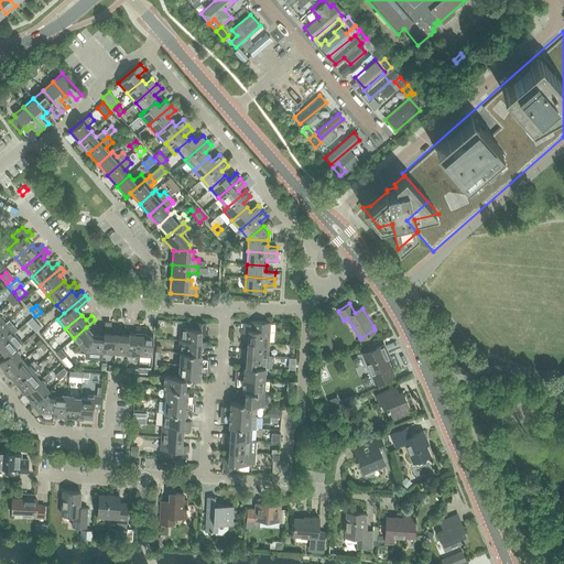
[(6,323),(0,327),(0,345),(14,333),(18,329),(9,320),(6,323)]
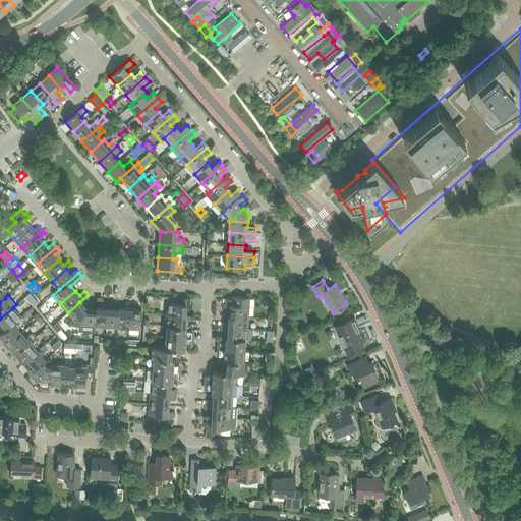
[(166,302),(166,313),(185,314),(185,308),(192,308),(192,298),(178,297),(178,303),(166,302)]
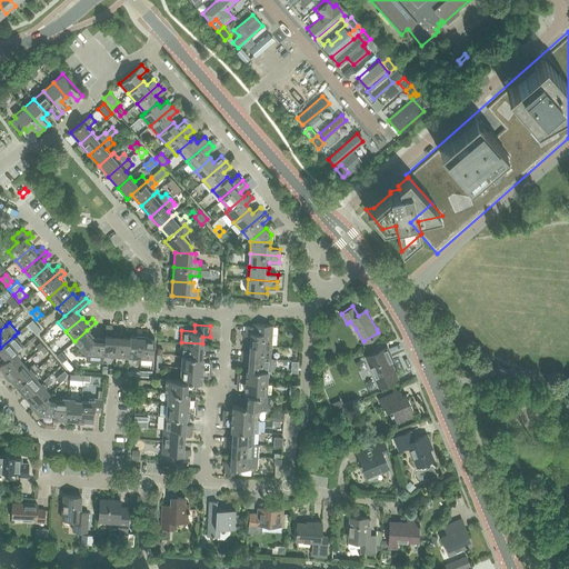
[(242,331),(242,337),(250,337),(249,345),(271,346),(271,329),(272,326),(247,325),(246,331),(242,331)]
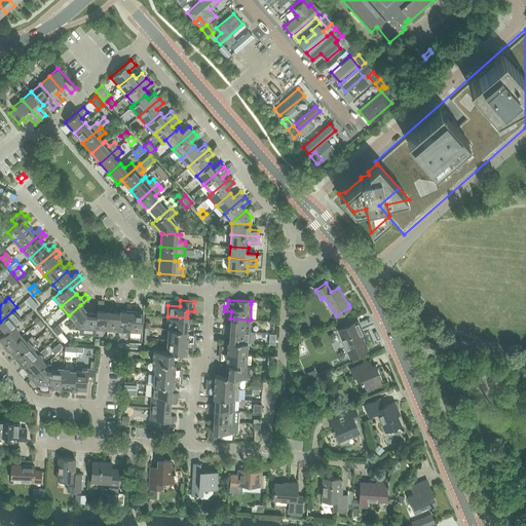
[(96,329),(107,330),(109,303),(104,303),(104,310),(97,309),(97,313),(96,329)]
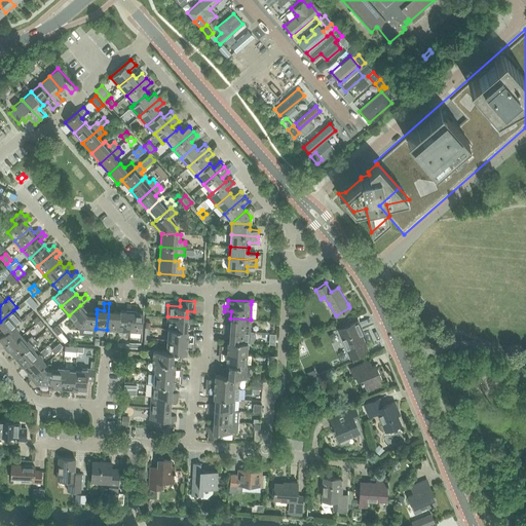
[(107,330),(119,331),(120,311),(113,310),(114,304),(109,303),(107,330)]
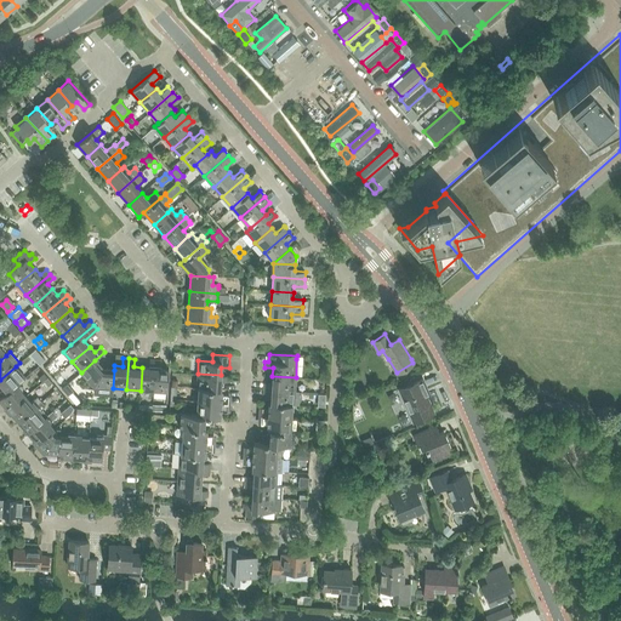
[(95,360),(81,372),(93,387),(95,387),(95,393),(113,394),(113,388),(114,370),(109,370),(109,369),(107,369),(104,370),(95,360)]
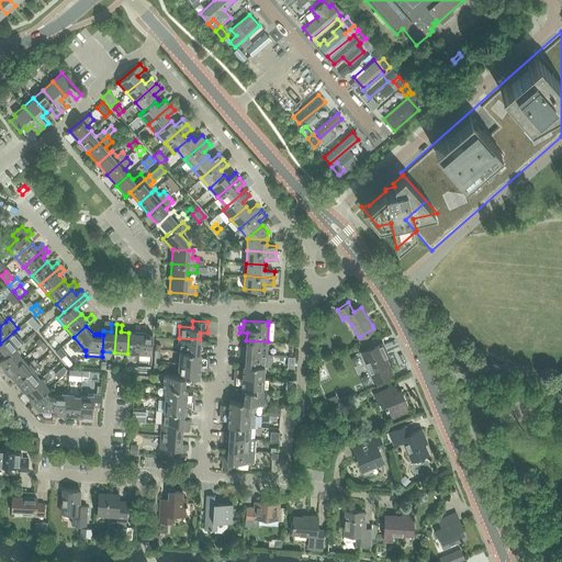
[(127,353),(138,355),(141,326),(136,326),(135,333),(128,333),(127,353)]
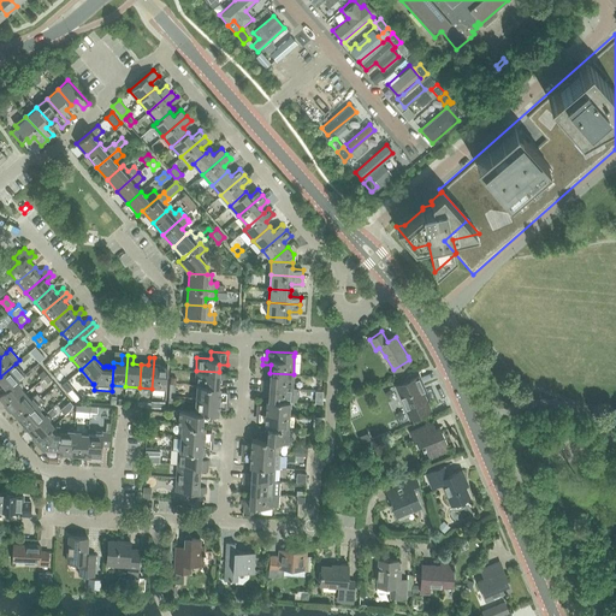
[(154,357),(152,389),(166,389),(167,366),(160,366),(160,357),(154,357)]
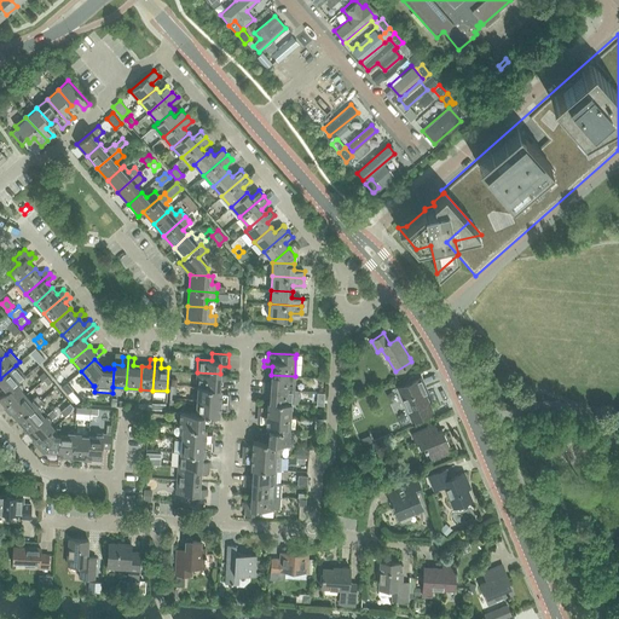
[(0,389),(0,394),(1,397),(3,397),(19,382),(25,376),(16,365),(0,379),(0,382),(4,387),(0,389)]
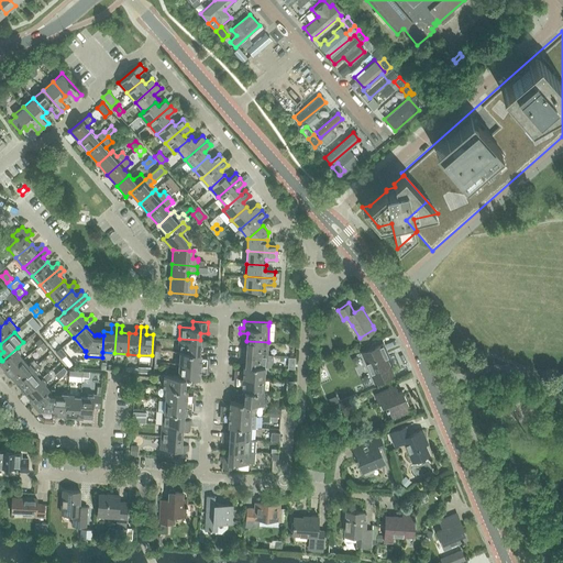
[(40,338),(34,342),(37,346),(40,345),(43,342),(40,338)]
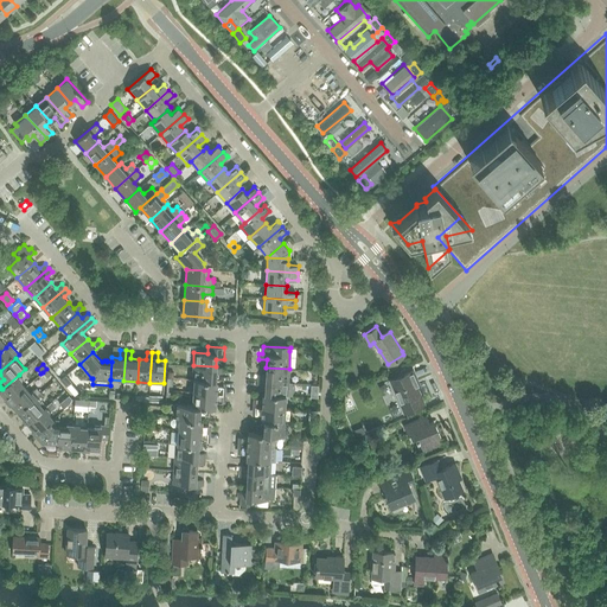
[(192,378),(193,379),(215,381),(215,379),(215,372),(223,374),(223,368),(216,366),(193,365),(192,378)]
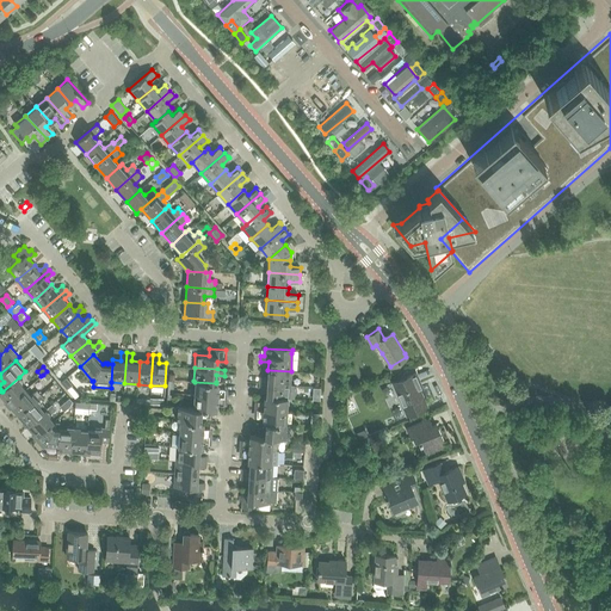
[(60,370),(55,375),(61,382),(66,377),(67,377),(60,370)]
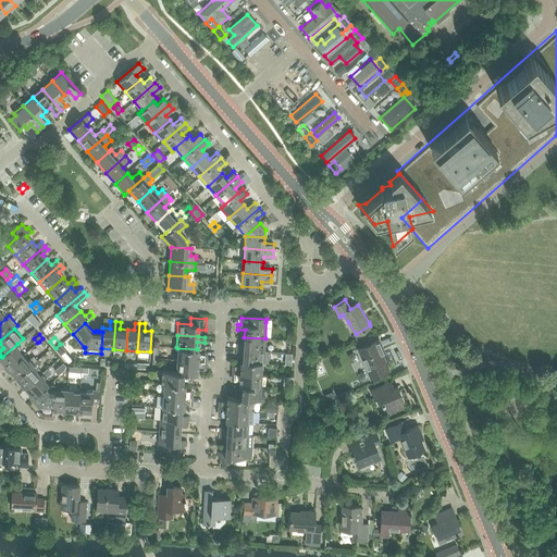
[(236,344),(236,348),(264,350),(265,338),(244,337),(244,344),(236,344)]
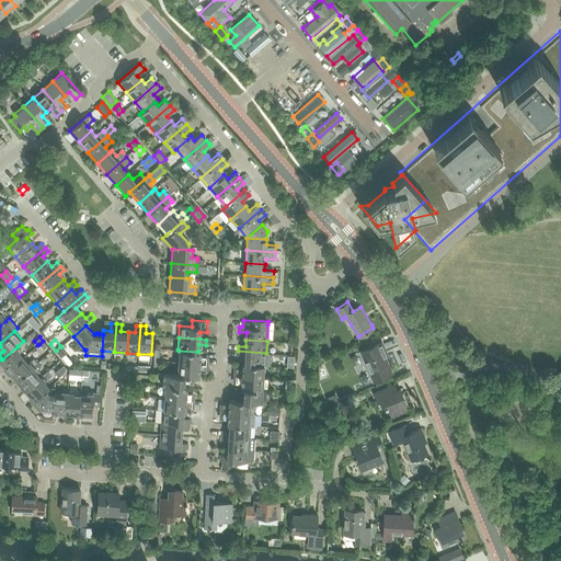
[(388,357),(381,342),(361,351),(374,380),(391,373),(385,358),(388,357)]
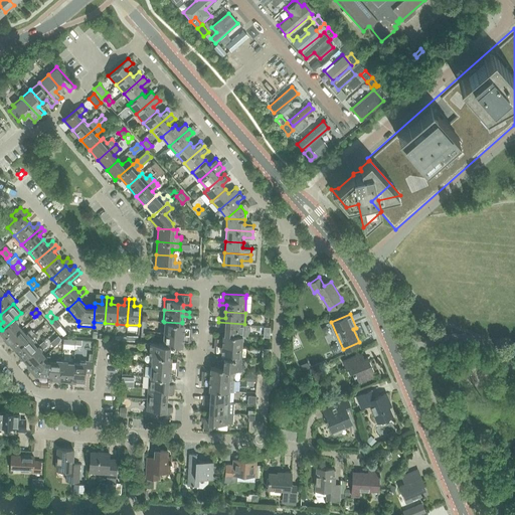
[(3,339),(6,342),(21,329),(17,324),(19,322),(16,318),(2,330),(1,330),(0,330),(0,333),(4,338),(3,339)]
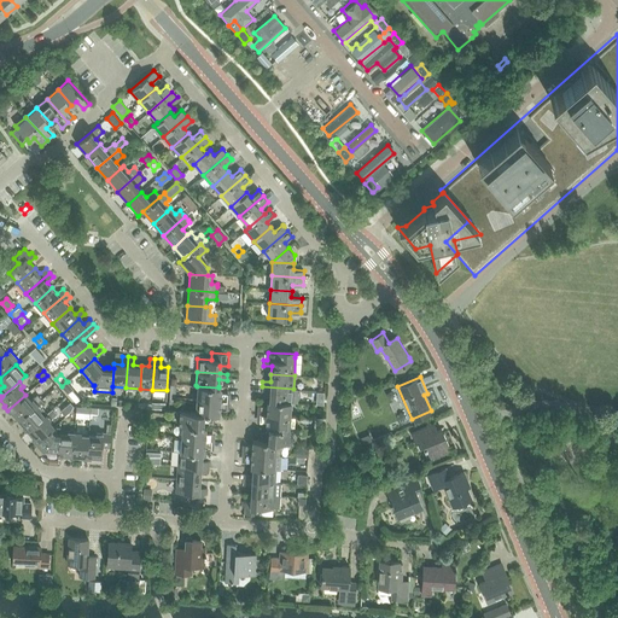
[(73,389),(66,382),(62,386),(65,391),(68,394),(73,389)]
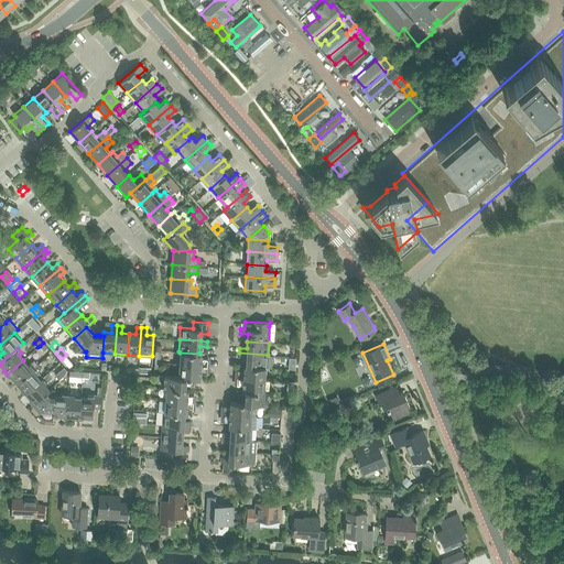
[(180,353),(180,365),(206,366),(207,358),(201,358),(201,353),(199,353),(199,354),(180,353)]
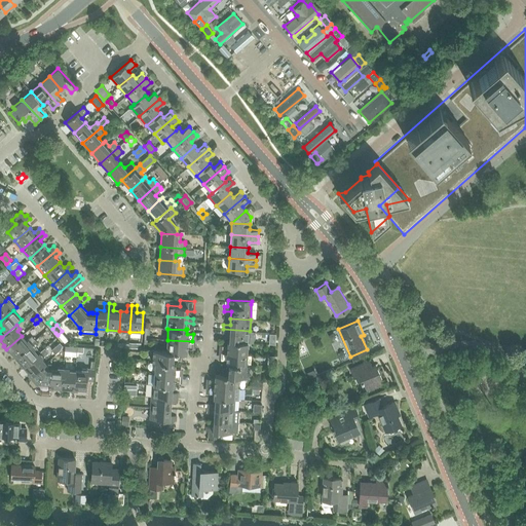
[(223,329),(223,334),(229,334),(229,340),(248,341),(248,342),(253,342),(254,340),(255,340),(255,339),(256,339),(256,338),(256,337),(256,336),(256,335),(256,334),(255,334),(255,333),(254,333),(254,331),(250,331),(223,329)]
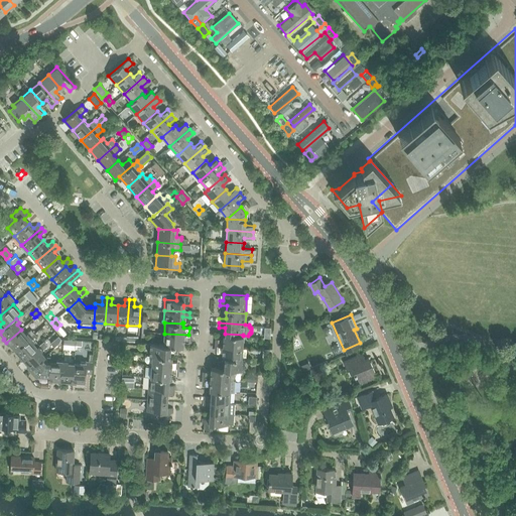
[(21,330),(6,343),(8,346),(9,345),(15,351),(31,337),(34,334),(31,330),(28,333),(28,332),(25,334),(21,330)]
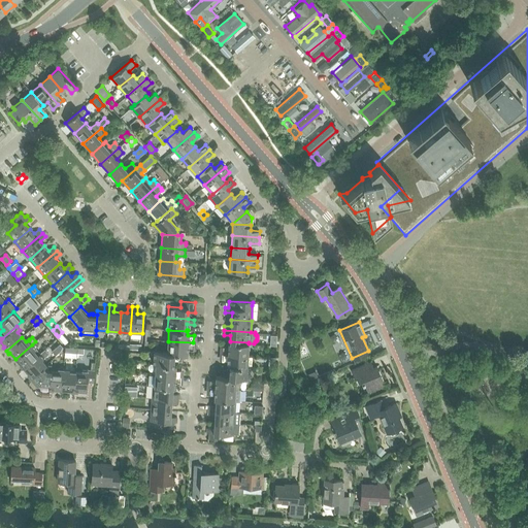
[(32,344),(15,359),(21,365),(20,366),(23,369),(24,368),(23,368),(38,355),(34,351),(36,349),(35,348),(38,345),(35,341),(32,344)]
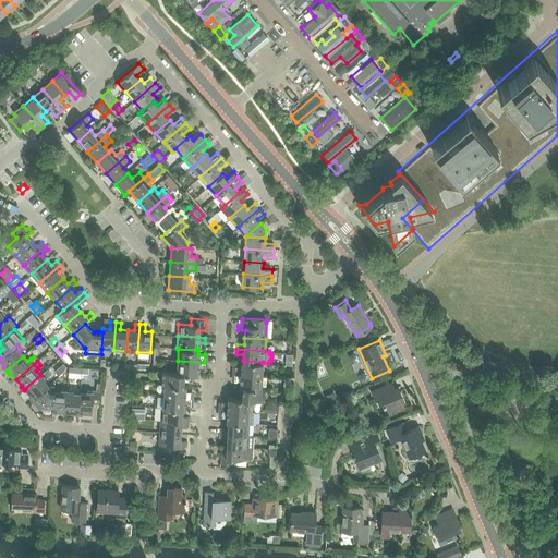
[(178,361),(177,372),(197,373),(197,370),(204,370),(204,362),(178,361)]
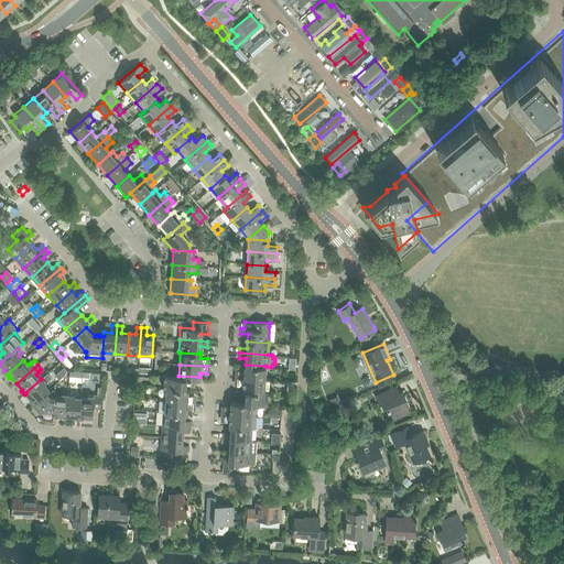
[(238,370),(237,378),(264,379),(266,367),(266,366),(246,365),(243,365),(243,370),(238,370)]
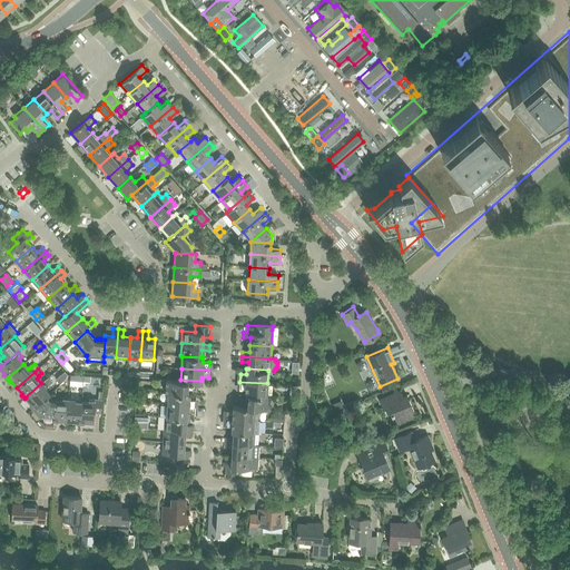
[(165,392),(168,392),(187,393),(187,389),(193,389),(194,382),(202,382),(202,381),(180,380),(166,379),(165,392)]
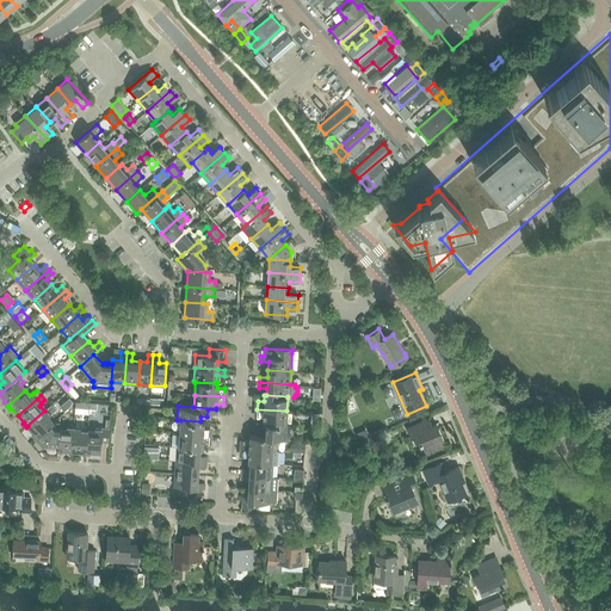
[(35,438),(36,437),(51,425),(54,423),(49,417),(51,414),(47,408),(44,411),(26,426),(28,426),(34,433),(32,434),(35,438)]
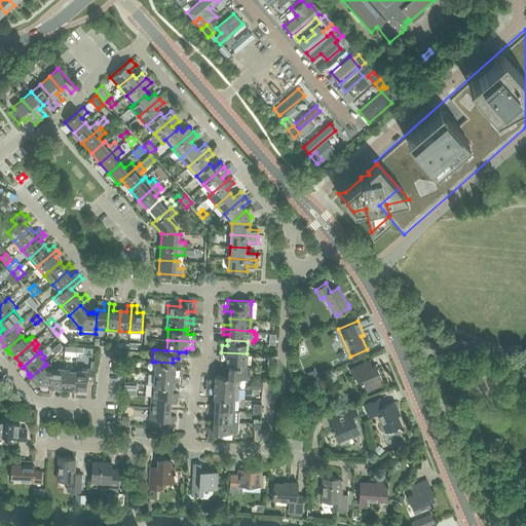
[(226,364),(228,364),(246,365),(247,353),(221,352),(221,359),(226,360),(226,364)]
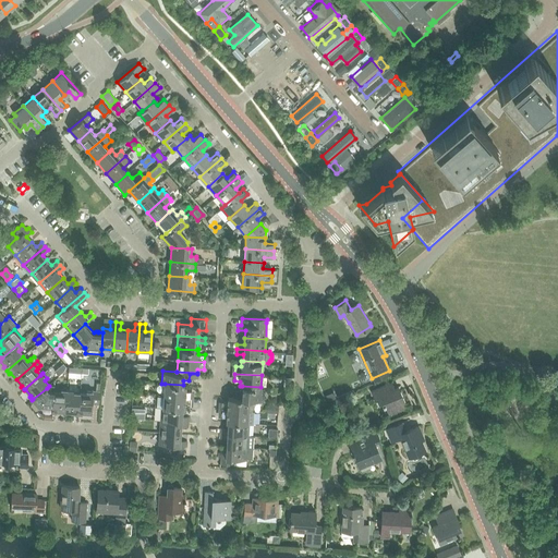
[(52,407),(52,413),(57,414),(57,412),(65,413),(68,389),(68,381),(62,380),(62,389),(61,389),(61,391),(53,391),(52,407)]
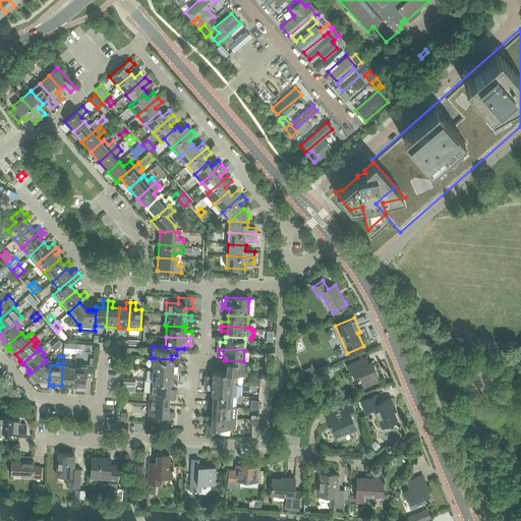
[(354,370),(358,379),(359,379),(363,387),(379,381),(375,375),(378,374),(373,364),(369,365),(365,356),(347,364),(350,372),(354,370)]
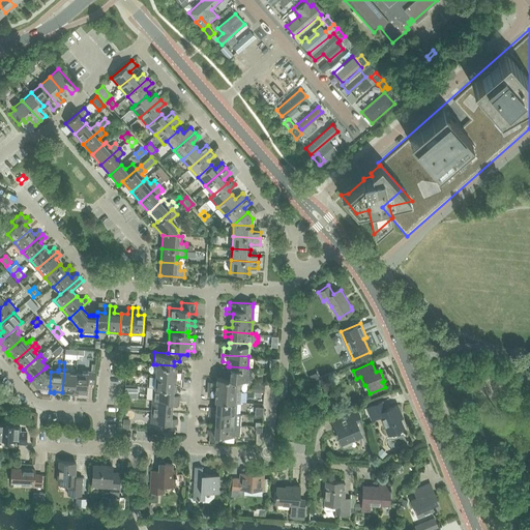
[(149,366),(149,370),(150,372),(155,373),(155,376),(181,378),(181,371),(176,371),(176,365),(174,365),(156,364),(156,365),(151,364),(149,366)]
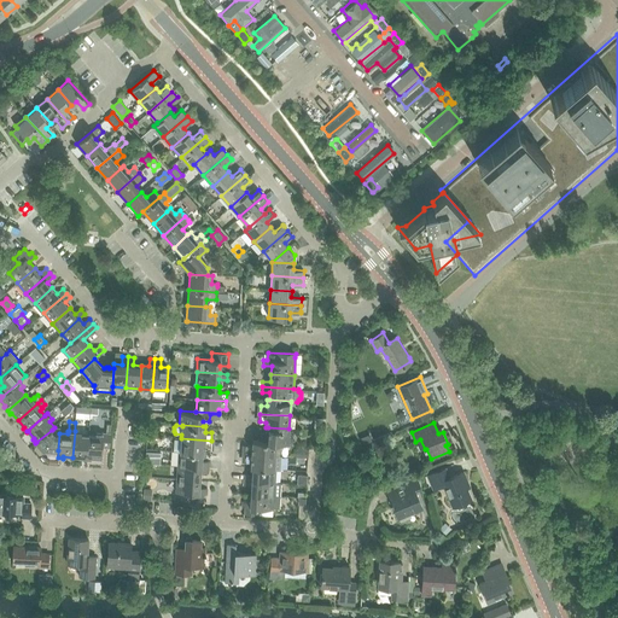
[(52,430),(36,442),(42,449),(41,450),(44,453),(47,450),(58,450),(59,433),(60,427),(54,427),(52,430)]
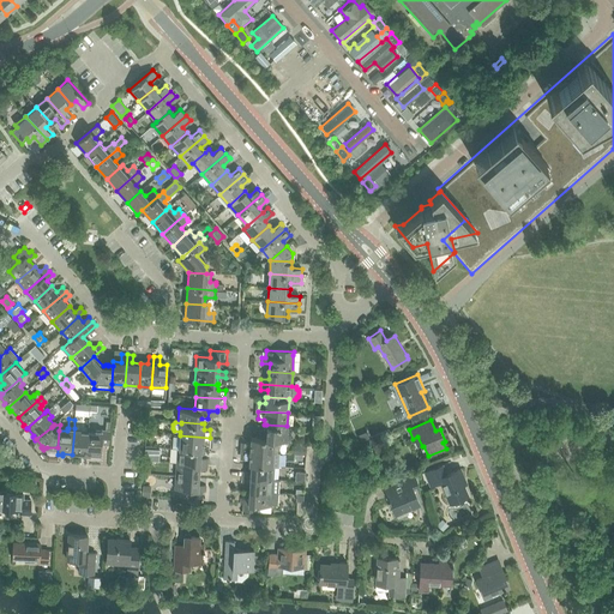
[(260,429),(259,438),(274,438),(274,439),(282,439),(289,440),(290,426),(287,426),(266,425),(266,431),(260,429)]
